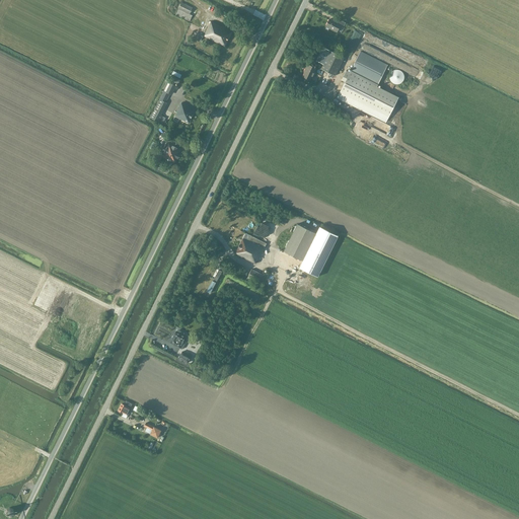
[(193,15),(190,14),(193,8),(181,2),(175,15),(190,21),(193,15)]
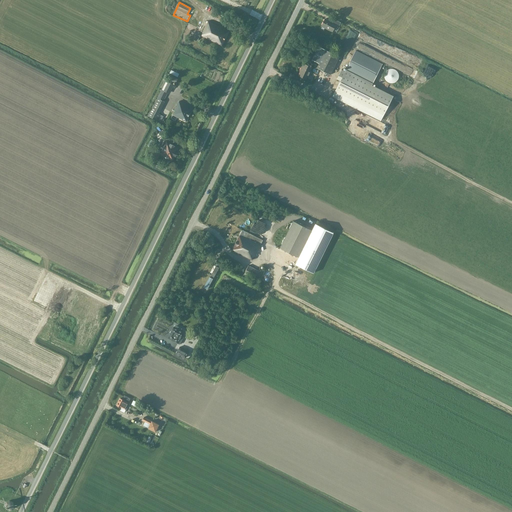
[(336,24),(339,26),(341,22),(333,18),(331,21),(325,18),(322,25),(328,28),(327,29),(332,31),(336,24)]
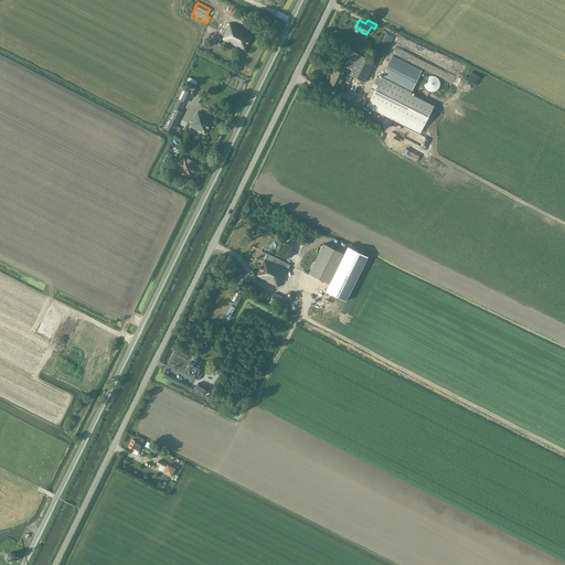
[(222,39),(222,40),(245,51),(253,34),(230,23),(222,39)]
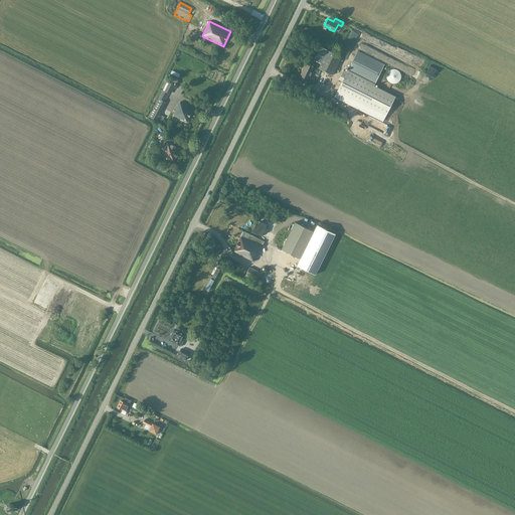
[(191,30),(189,36),(199,41),(201,35),(191,30)]
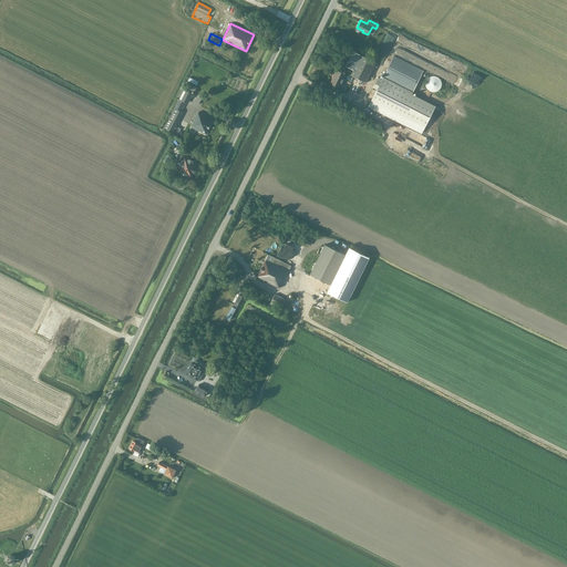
[(353,51),(346,66),(353,70),(350,75),(366,83),(375,63),(361,55),(353,51)]
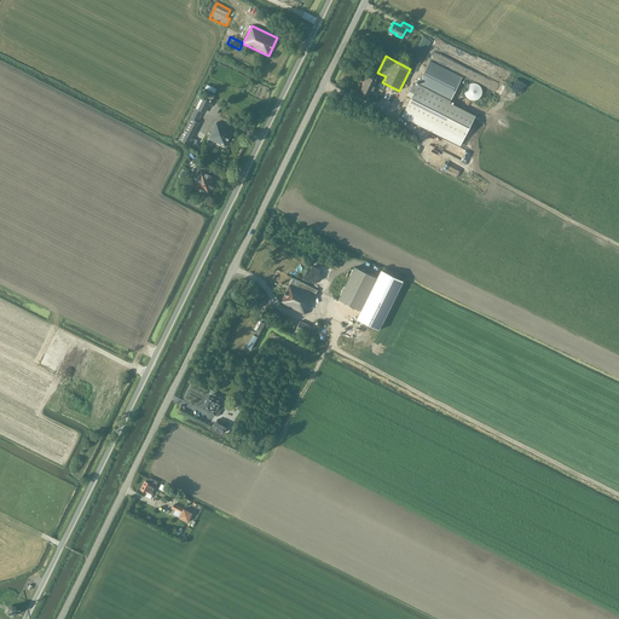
[(406,109),(403,115),(461,145),(464,138),(475,117),(455,106),(449,104),(462,79),(463,77),(429,61),(417,87),(412,85),(408,96),(411,97),(406,109)]
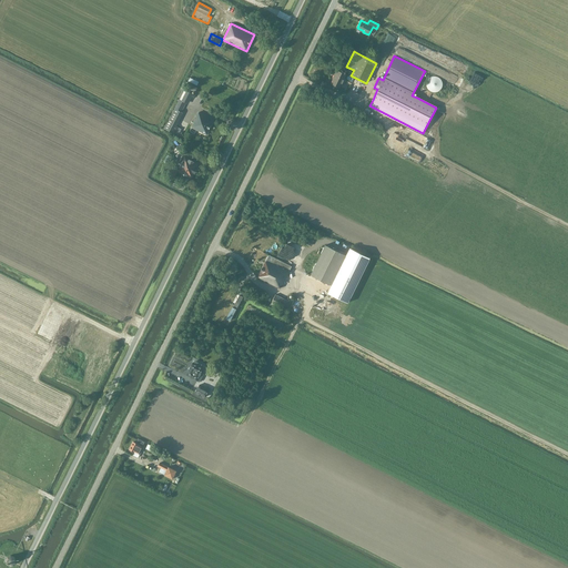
[(345,80),(344,79),(346,74),(336,70),(333,79),(334,80),(332,84),(338,88),(340,85),(342,85),(345,80)]
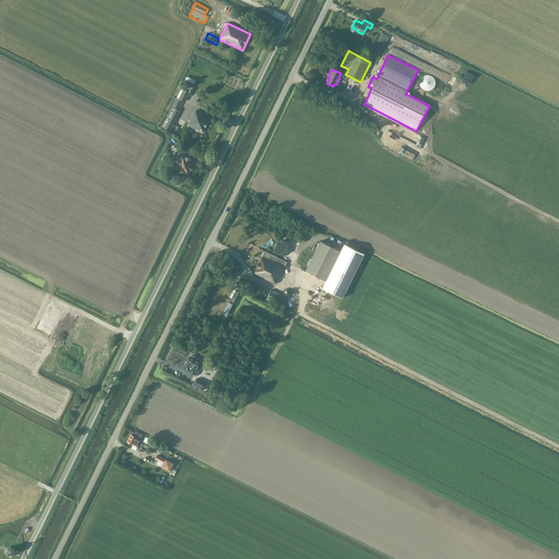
[(435,86),(436,84),(436,83),(436,82),(435,81),(435,80),(433,79),(432,78),(431,76),(430,75),(429,75),(428,75),(427,75),(425,75),(424,76),(423,76),(421,78),(421,79),(420,80),(419,81),(419,83),(419,84),(419,85),(420,86),(420,87),(421,88),(423,90),(424,91),(425,91),(427,91),(428,91),(429,91),(430,91),(431,90),(432,90),(433,88),(435,87),(435,86)]
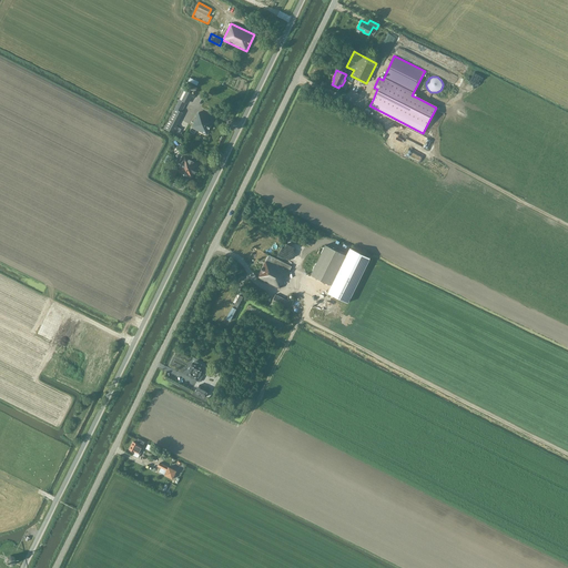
[(176,127),(183,113),(182,112),(186,103),(188,104),(191,98),(193,99),(195,95),(181,88),(180,91),(181,92),(178,99),(179,100),(163,129),(178,135),(181,129),(176,127)]
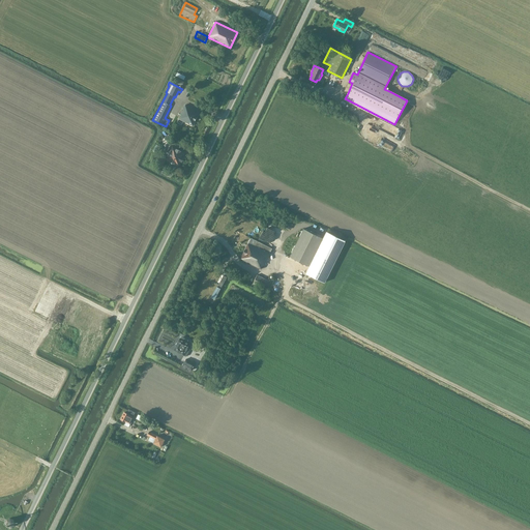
[(180,115),(178,119),(193,126),(200,113),(185,105),(180,115)]
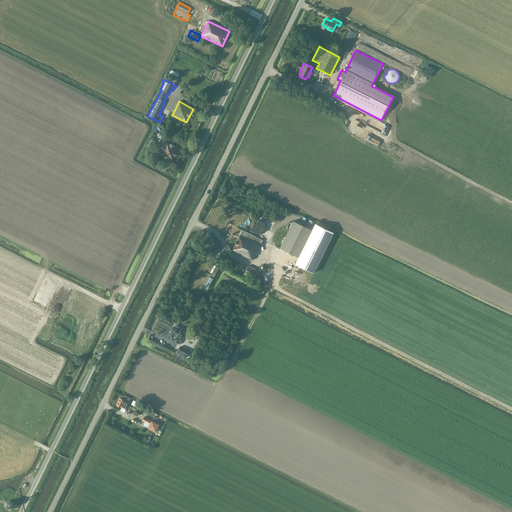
[(179,148),(166,141),(161,150),(162,151),(160,155),(172,160),(179,148)]
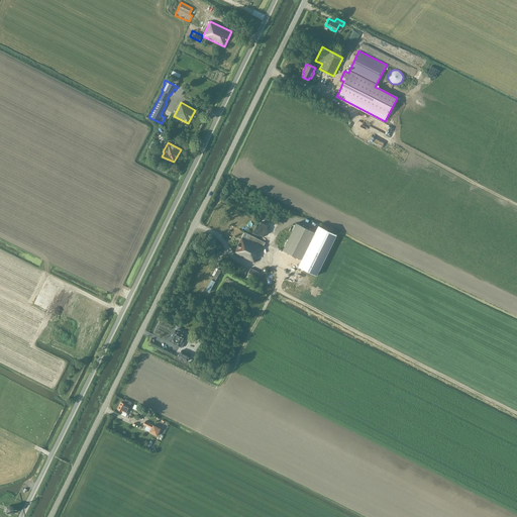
[(156,151),(151,159),(159,163),(162,154),(156,151)]
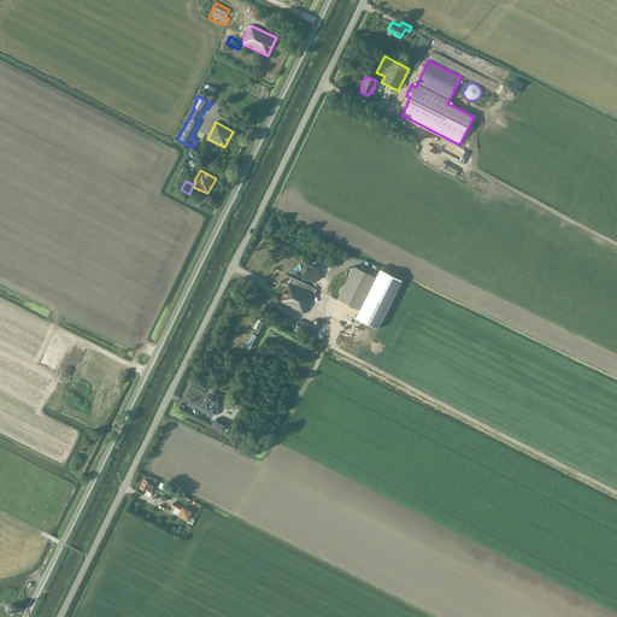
[(353,266),(338,299),(359,310),(376,277),(353,266)]
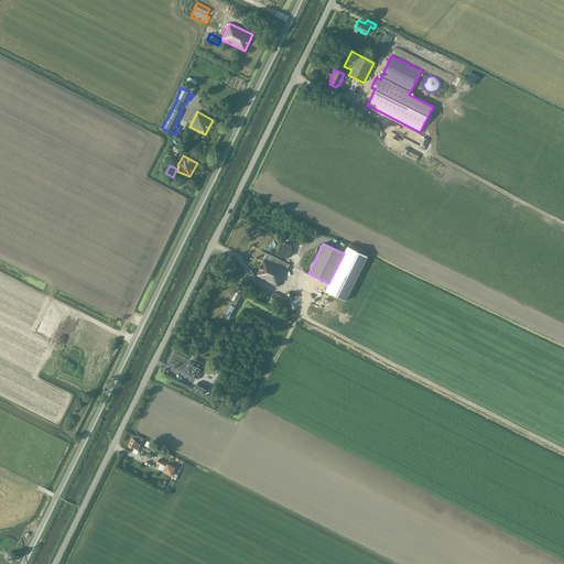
[(347,247),(325,291),(345,301),(367,257),(347,247)]
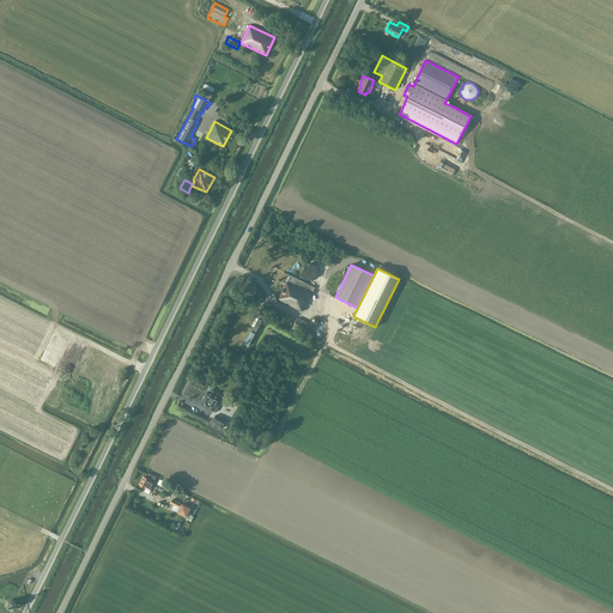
[(311,295),(315,287),(295,278),(292,284),(287,281),(278,299),(302,313),(304,307),(305,307),(311,295)]
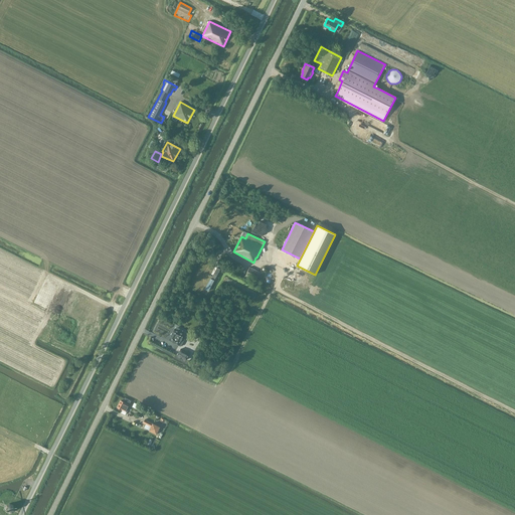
[(261,284),(267,273),(262,270),(261,273),(249,267),(245,276),(244,279),(248,281),(250,278),(255,281),(261,284)]
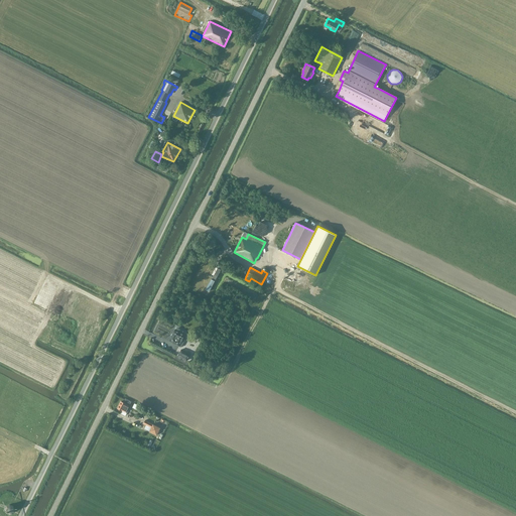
[(175,328),(170,339),(180,344),(182,345),(184,341),(182,340),(185,333),(183,332),(184,330),(180,328),(179,330),(175,328)]
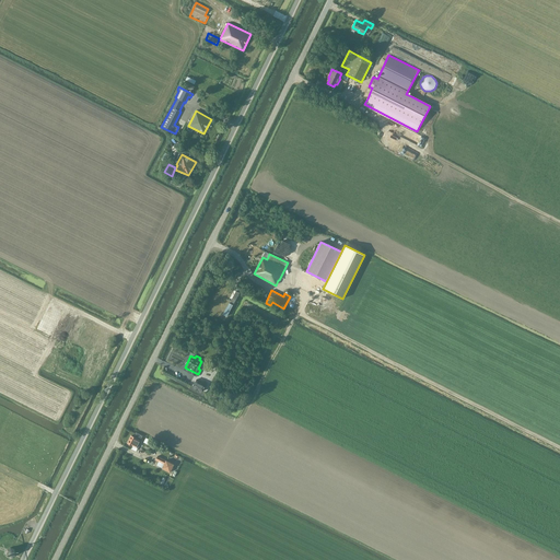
[(198,377),(195,384),(205,389),(208,382),(198,377)]
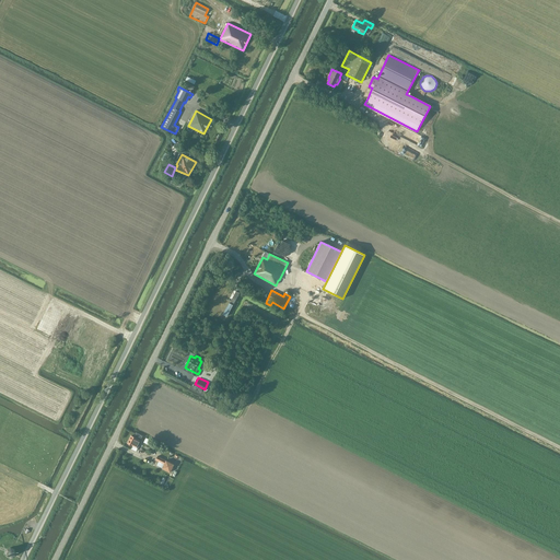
[(131,435),(130,438),(127,443),(132,446),(132,445),(138,448),(139,445),(138,445),(140,441),(143,435),(137,432),(135,438),(131,435)]
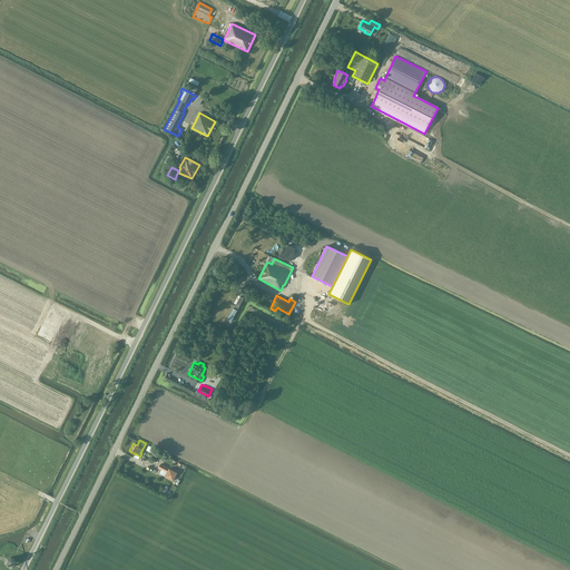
[(160,464),(158,469),(167,473),(165,477),(173,481),(177,473),(169,469),(160,464)]
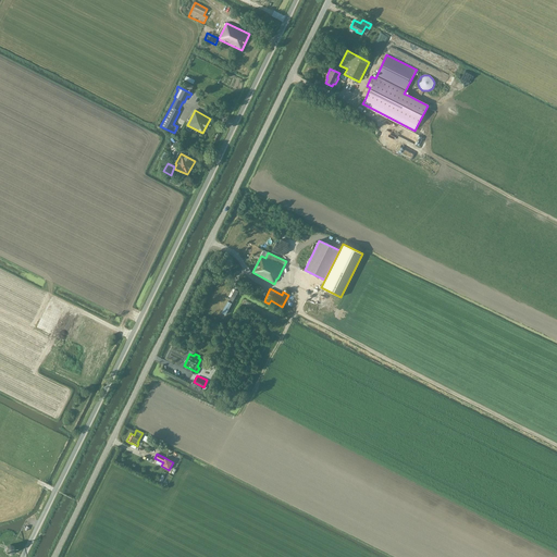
[(4,549),(7,554),(10,555),(13,554),(15,551),(14,546),(10,545),(7,546),(4,549)]
